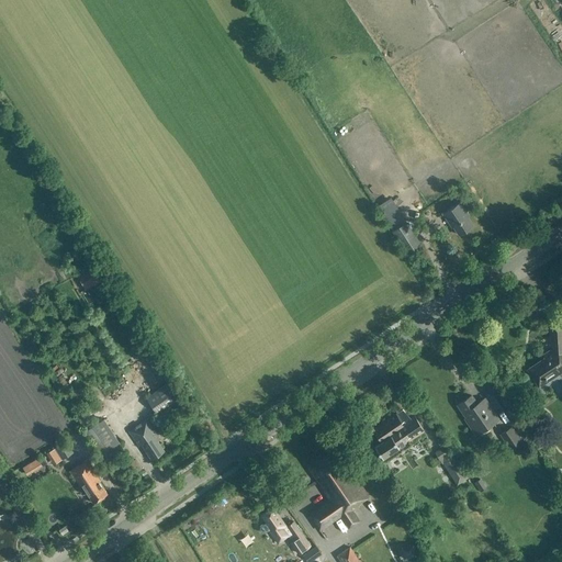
[(358,137),(359,121),(353,121),(353,123),(346,123),(346,128),(343,128),(343,137),(358,137)]
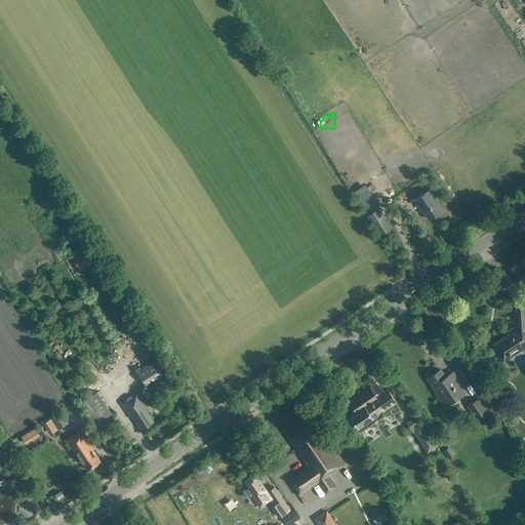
[(430,189),(413,200),(421,212),(423,211),(429,219),(442,210),(435,199),(436,198),(430,189)]
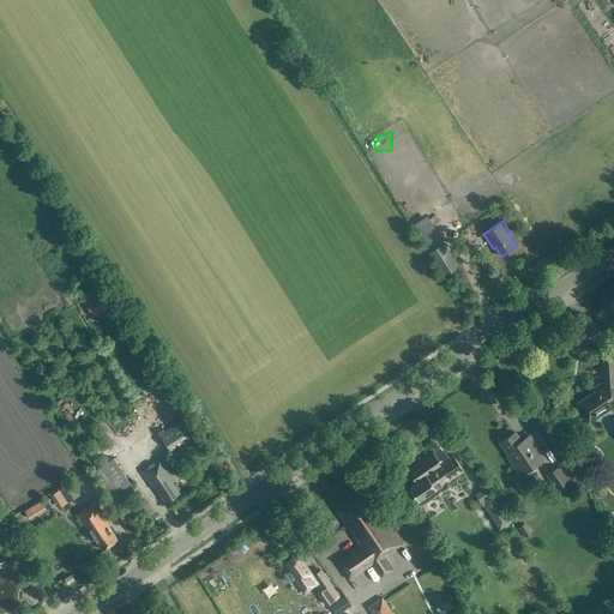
[(461,269),(444,242),(433,224),(417,235),(445,278),(461,269)]
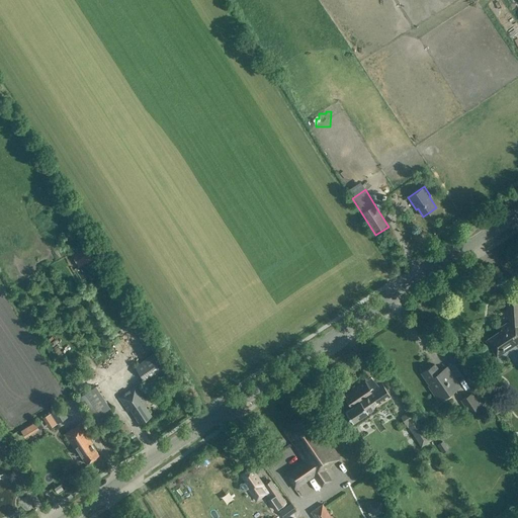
[(74,252),(81,263),(93,255),(86,244),(74,252)]
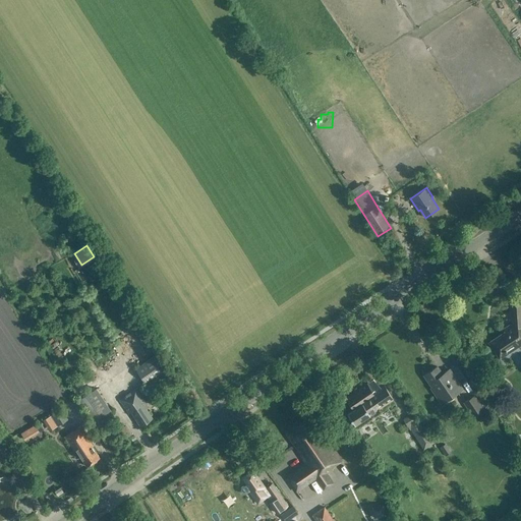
[(511,325),(504,329),(506,332),(489,342),(500,358),(520,343),(520,300),(510,302),(511,325)]
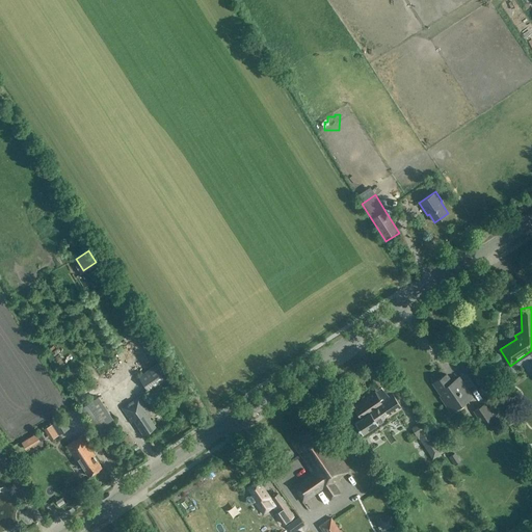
[(150,362),(155,358),(151,352),(145,356),(150,362)]
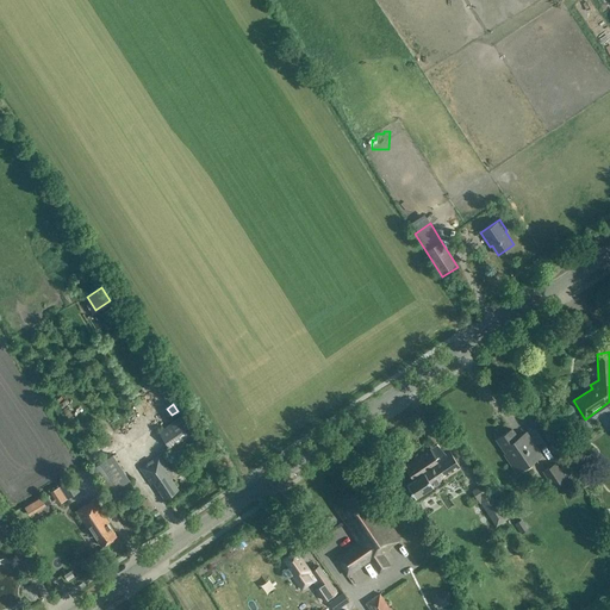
[(170,450),(176,447),(197,434),(185,415),(159,433),(170,450)]
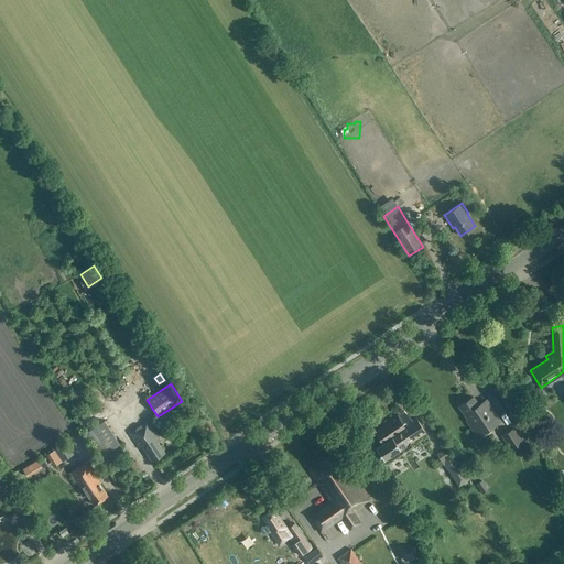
[(473,397),(459,407),(468,419),(466,420),(477,436),(480,434),(479,432),(492,423),(494,425),(500,421),(486,400),(478,405),(473,397)]
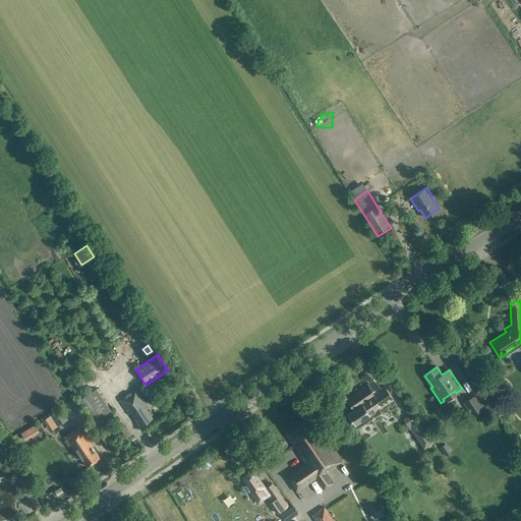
[(372,380),(366,385),(346,398),(354,410),(347,414),(354,425),(377,410),(378,412),(385,407),(384,405),(393,400),(384,386),(379,389),(372,380)]
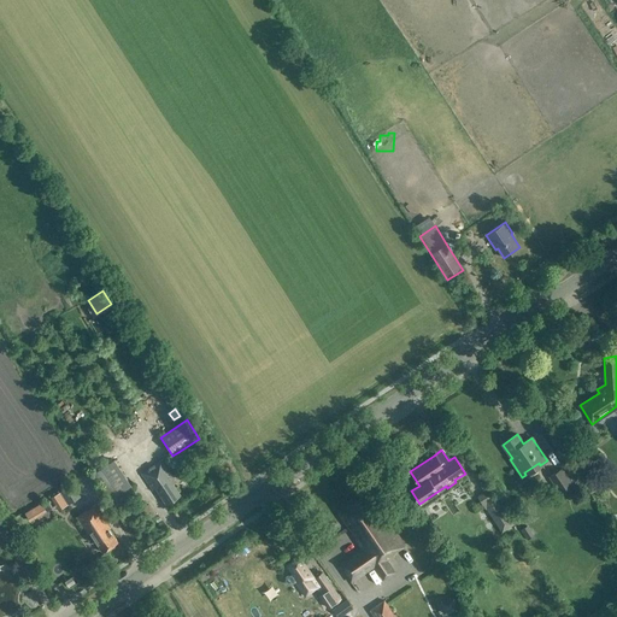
[(175,482),(162,460),(142,474),(152,489),(154,488),(165,504),(180,495),(172,483),(175,482)]
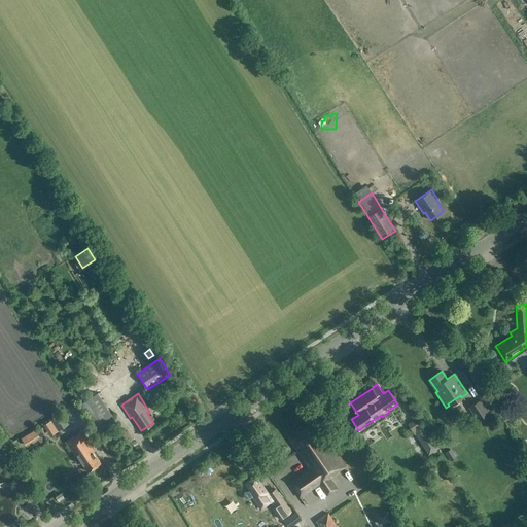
[(78,406),(93,427),(105,420),(91,397),(78,406)]
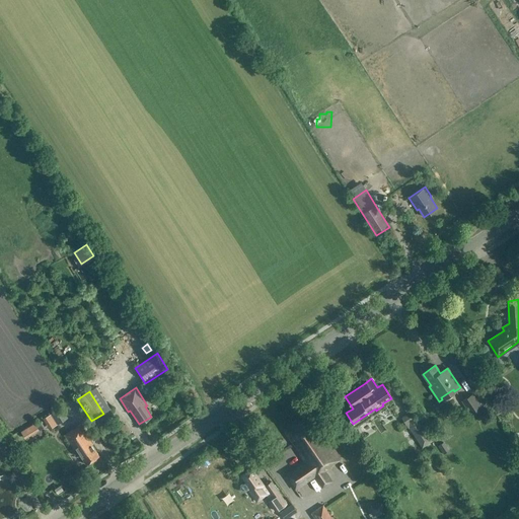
[(461,400),(468,412),(470,416),(483,409),(472,393),(461,400)]
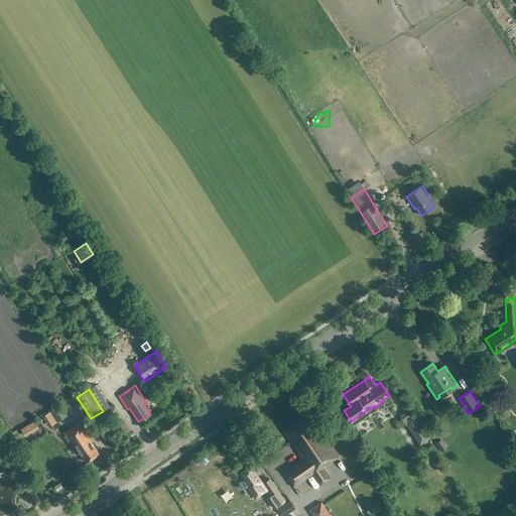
[(56,421),(67,415),(60,405),(50,411),(56,421)]
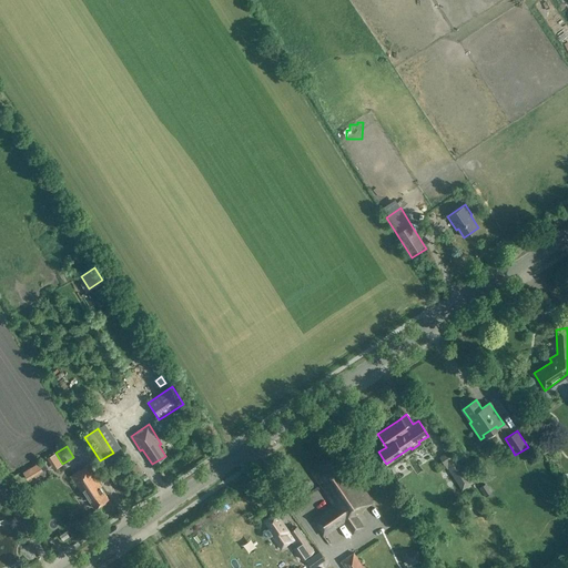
[(472,483),(459,464),(459,463),(450,450),(438,457),(460,490),(472,483)]
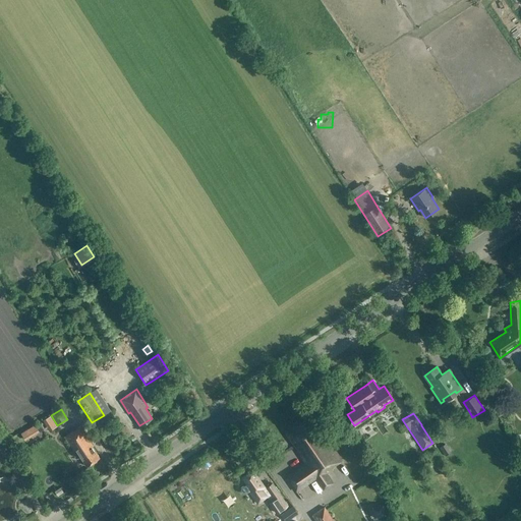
[(419,420),(426,431),(433,426),(426,415),(419,420)]
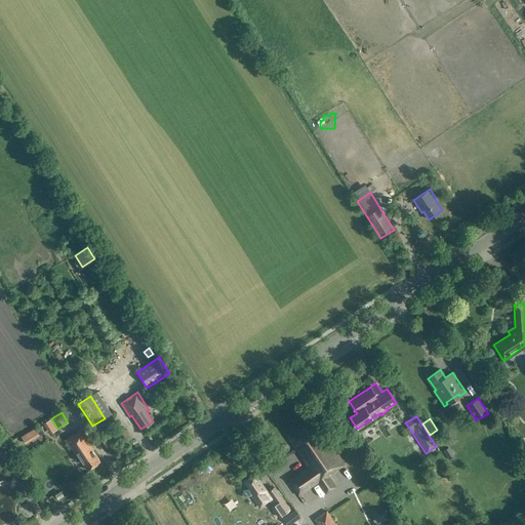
[(92,428),(96,436),(110,428),(105,419),(92,428)]
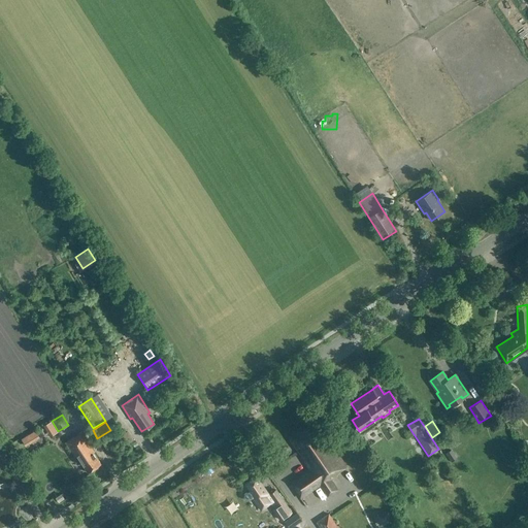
[(327,438),(317,423),(302,432),(298,432),(290,438),(298,452),(309,469),(290,483),(300,498),(320,484),(328,496),(337,489),(330,479),(338,473),(337,472),(345,466),(331,444),(332,444),(328,437),(327,438)]
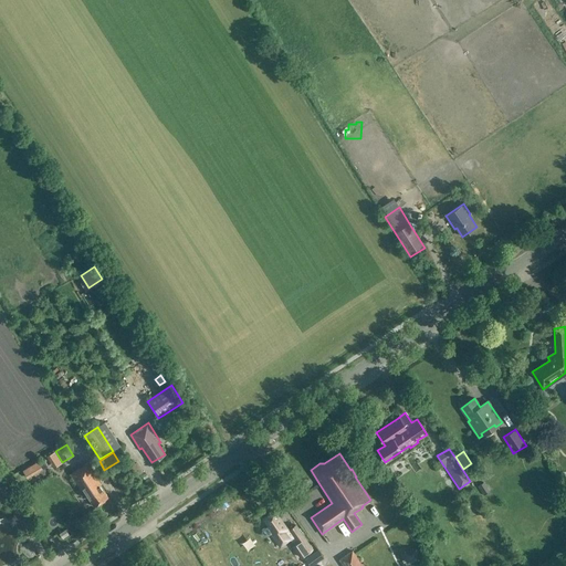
[(72,465),(67,460),(62,463),(66,470),(72,465)]
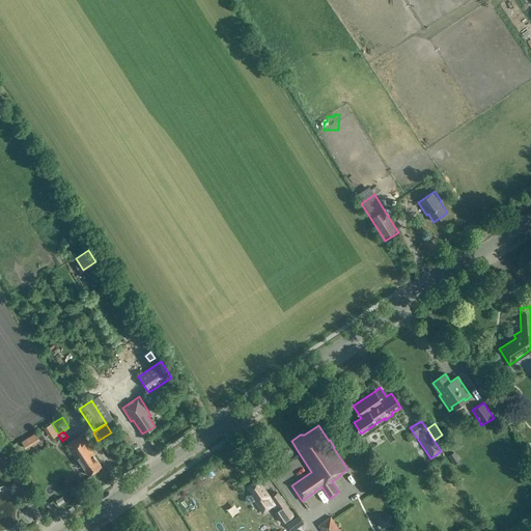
[(45,445),(53,439),(49,432),(40,438),(45,445)]
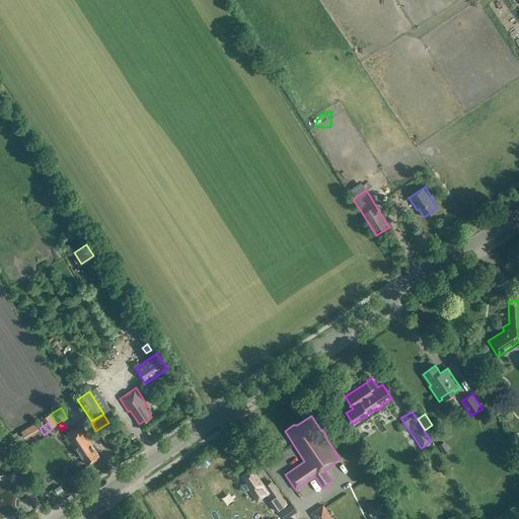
[(86,464),(99,456),(91,445),(93,444),(80,425),(64,435),(74,449),(75,448),(86,464)]
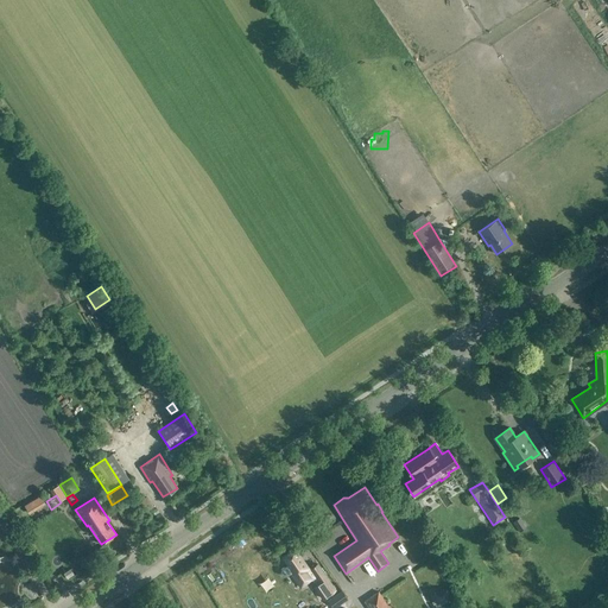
[(24,511),(32,525),(51,514),(43,500),(24,511)]
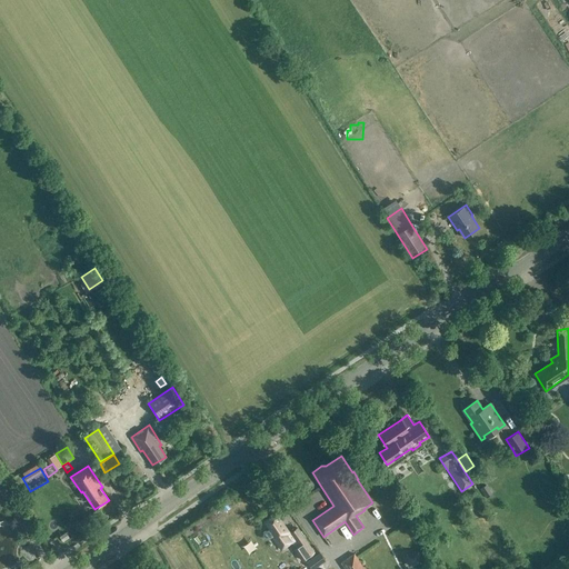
[(479,489),(486,499),(491,496),(485,486),(479,489)]
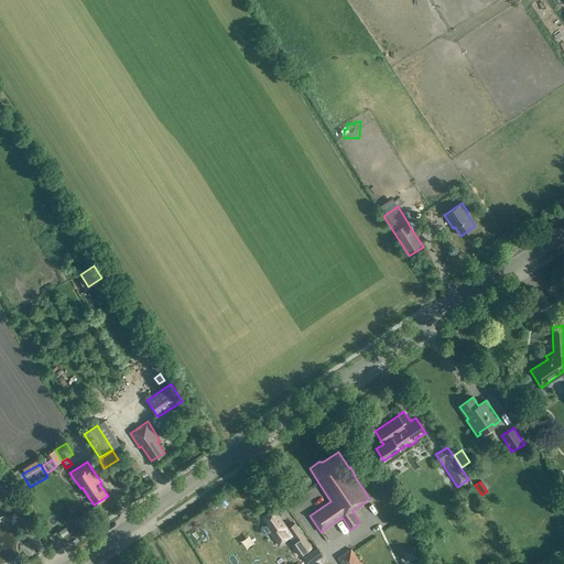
[(261,529),(260,532),(262,535),(266,535),(272,531),(272,532),(271,533),(279,545),(289,539),(292,544),(290,545),(299,556),(312,548),(294,523),(286,529),(273,509),(262,517),(261,518),(267,525),(261,529)]
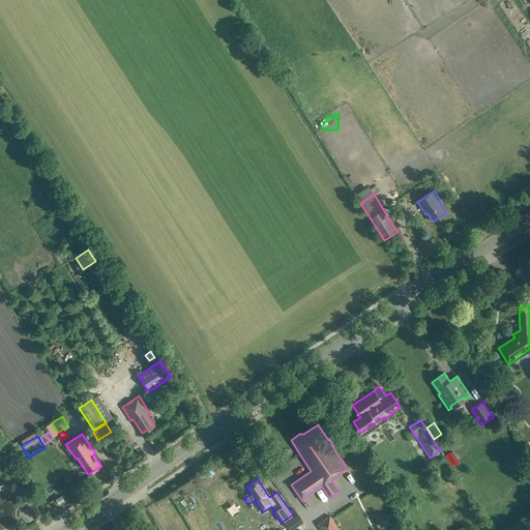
[(40,497),(35,499),(41,510),(46,507),(40,497)]
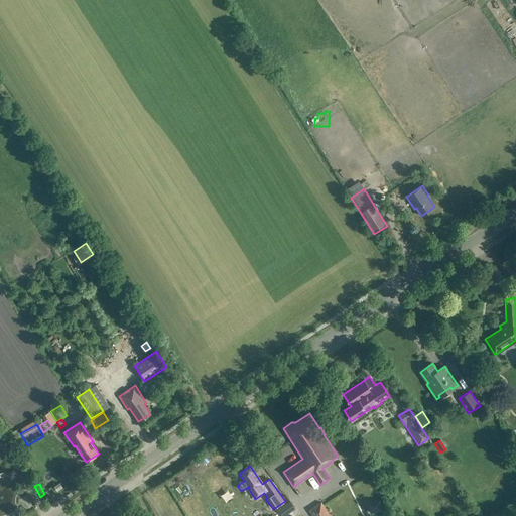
[(312,515),(331,515),(320,502),(308,510),(312,515)]
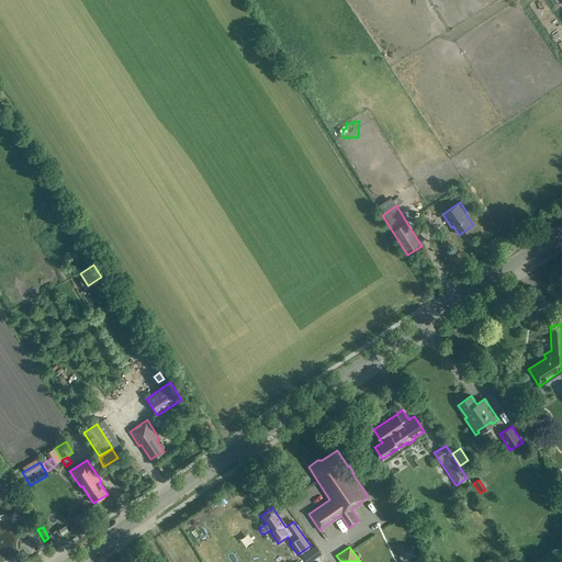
[(316,548),(303,557),(306,561),(311,561),(322,554),(316,548)]
